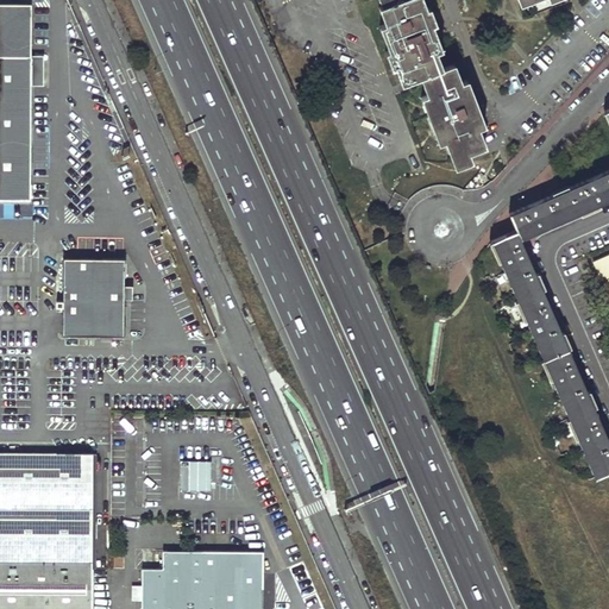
[(378,0),(382,6),(377,7),(383,24),(387,33),(383,35),(389,50),(395,67),(399,66),(405,81),(419,75),(426,94),(420,96),(424,106),(428,104),(439,131),(434,132),(438,142),(444,139),(454,167),(471,159),(469,151),(484,145),(477,126),(483,124),(481,115),(476,118),(464,89),(470,88),(466,79),(459,82),(452,62),(441,67),(434,50),(435,50),(432,39),(437,38),(431,24),(425,7),(421,8),(418,0),(378,0)]
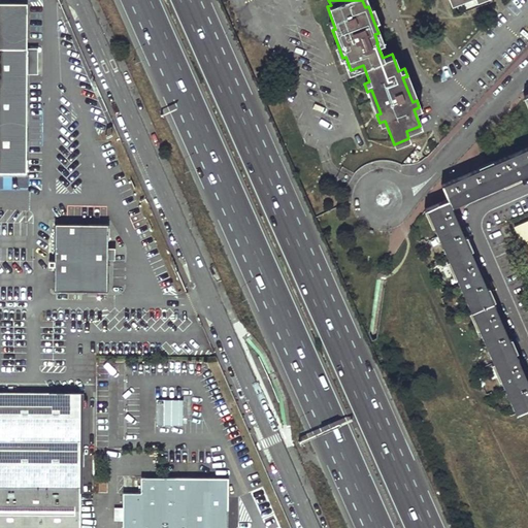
[(0,172),(26,172),(27,67),(34,66),(34,54),(27,54),(27,4),(0,3),(0,172)]
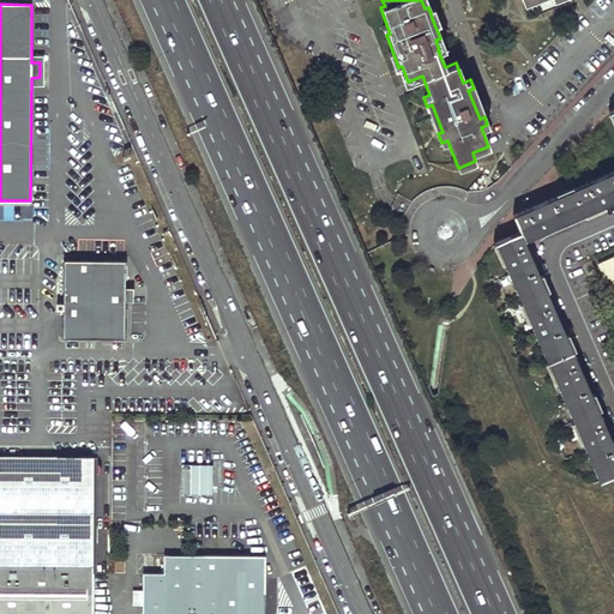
[(613,443),(525,240),(613,202),(613,109),(612,112),(613,118),(613,170),(515,215),(522,232),(497,244),(600,481),(613,474),(613,443)]
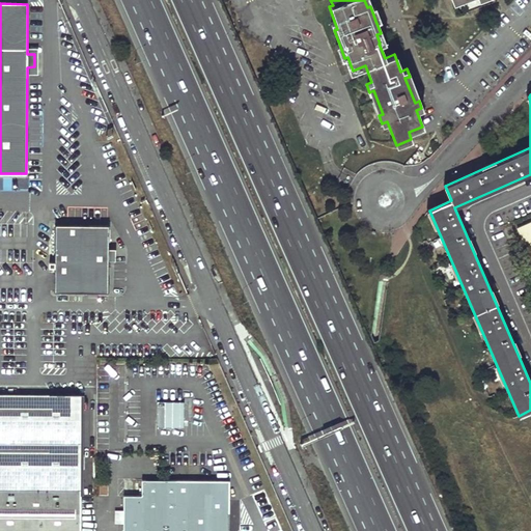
[(118,142),(107,147),(112,158),(123,154),(118,142)]
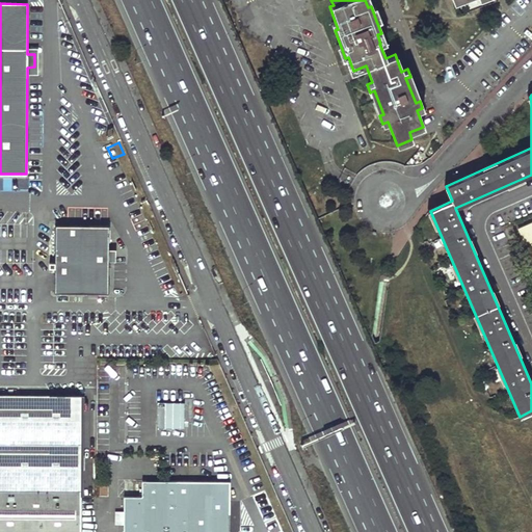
[(531,222),(519,229),(531,258),(531,222)]
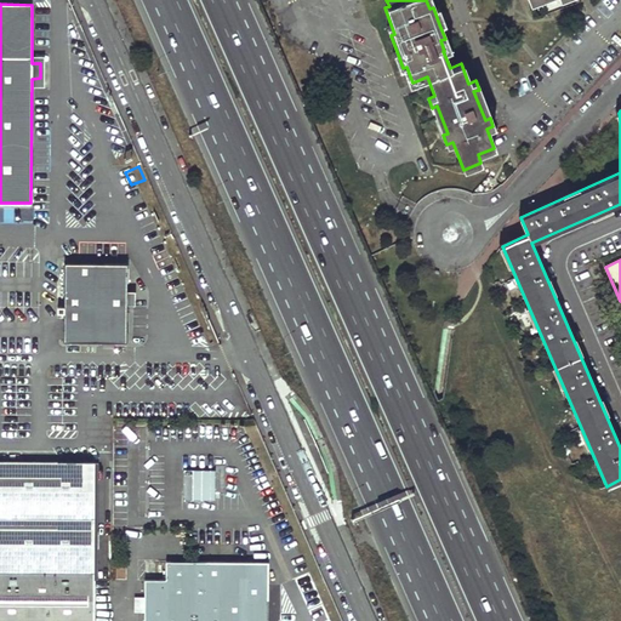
[(129,262),(64,262),(64,306),(58,306),(58,312),(64,313),(64,341),(127,342),(127,305),(129,305),(129,290),(127,290),(129,262)]
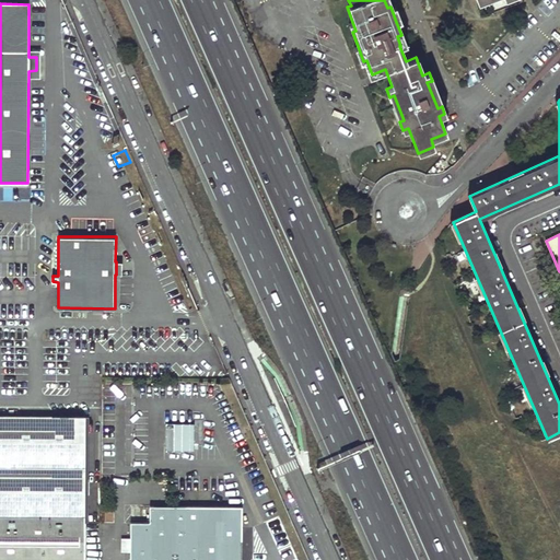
[(0,559),(83,559),(85,417),(0,416),(0,559)]
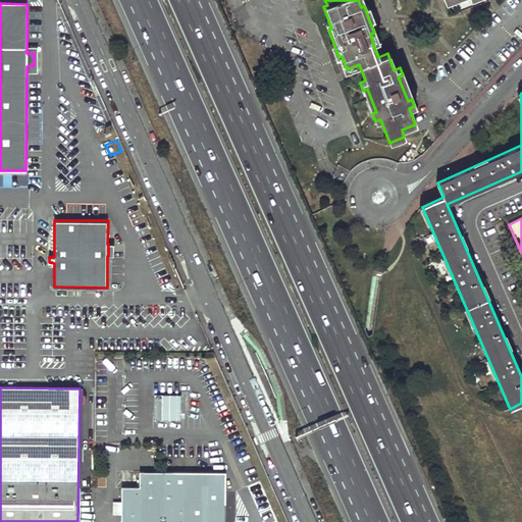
[(180,419),(181,394),(156,394),(155,418),(180,419)]
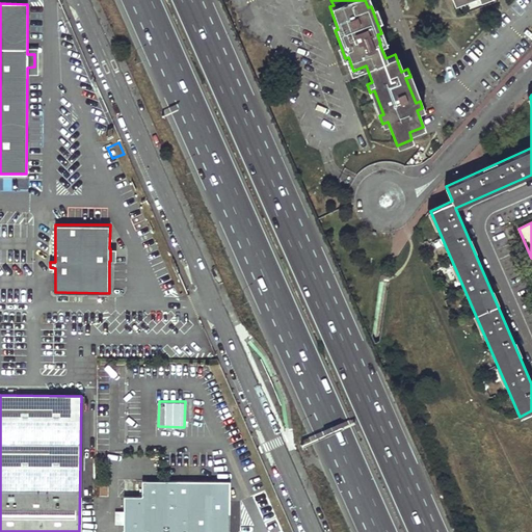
[(124,495),(123,531),(228,531),(229,481),(141,480),(141,496),(124,495)]
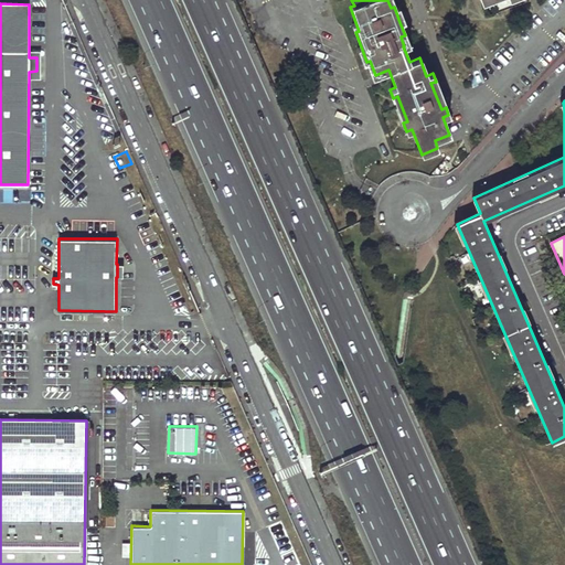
All buildings are outlined.
